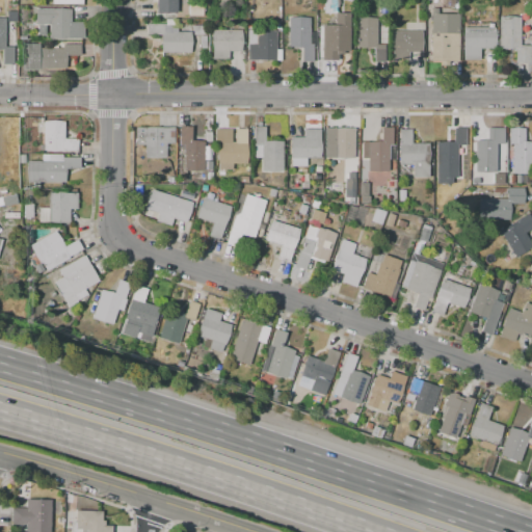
[(176,0),(177,12),(155,12),(154,0),(176,0)]
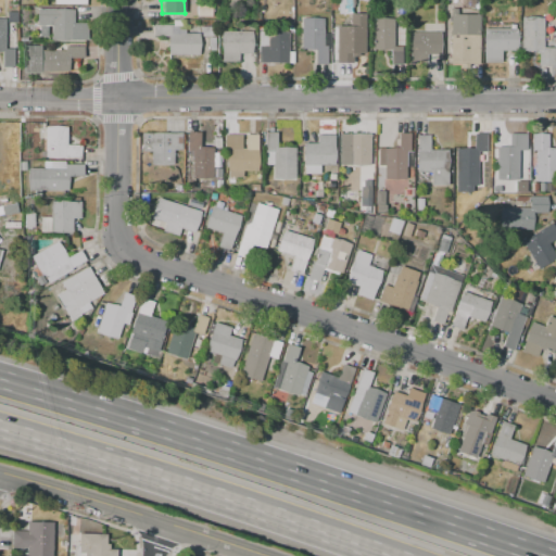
[(339,13),(339,0),(353,0),(353,8),(351,8),(351,14),(339,13)]
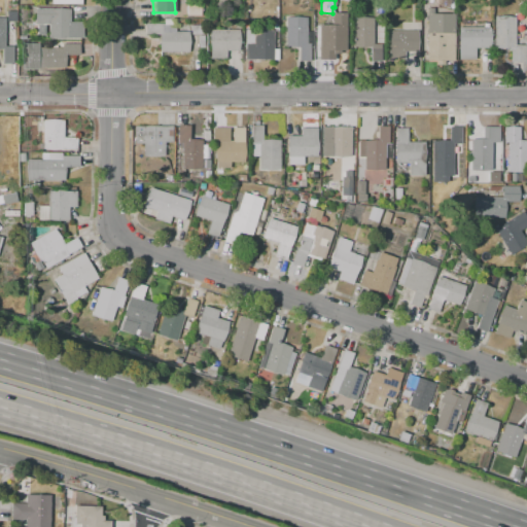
[(186,16),(185,2),(200,2),(200,15),(186,16)]
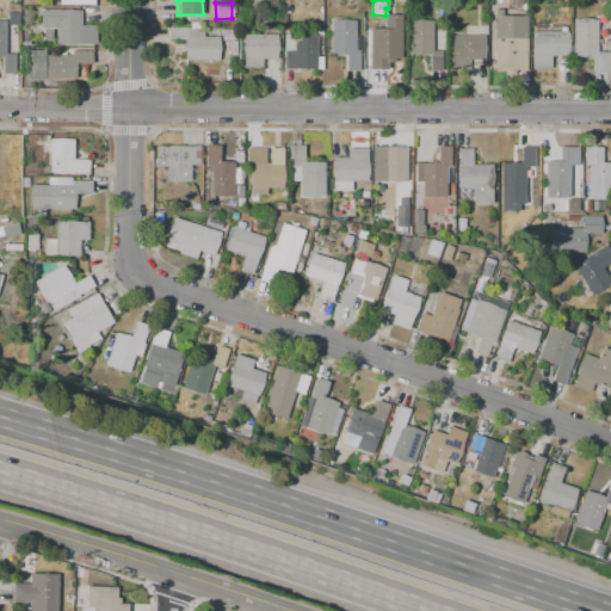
[(494,71),(494,10),(501,10),(501,16),(526,16),(526,72),(494,71)]
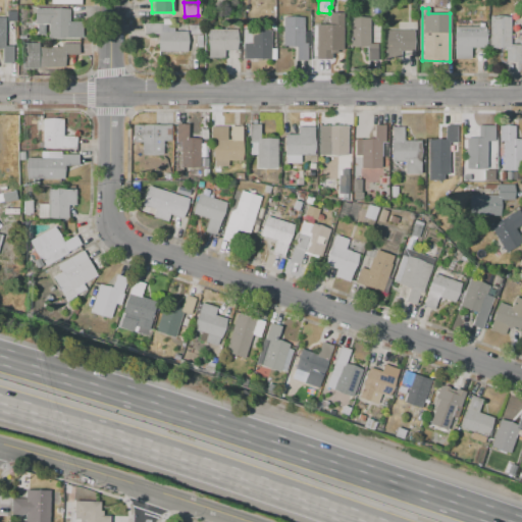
[(34,9),(68,9),(68,21),(83,21),(82,38),(48,38),(48,24),(44,24),(44,34),(36,34),(36,24),(34,24),(34,9)]
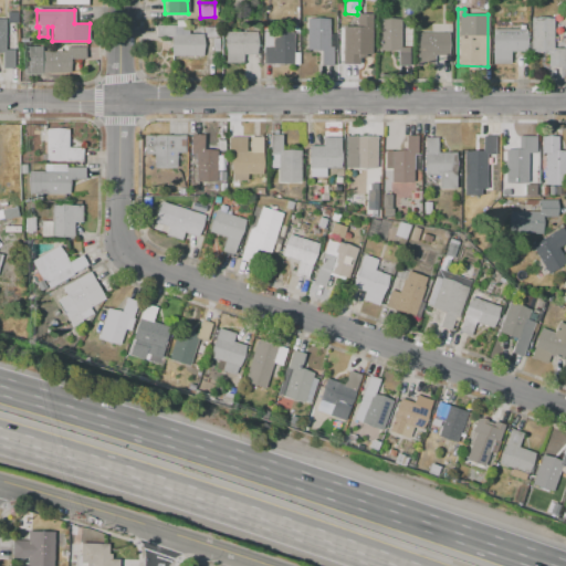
[(7,12),(17,12),(17,23),(7,23),(7,12)]
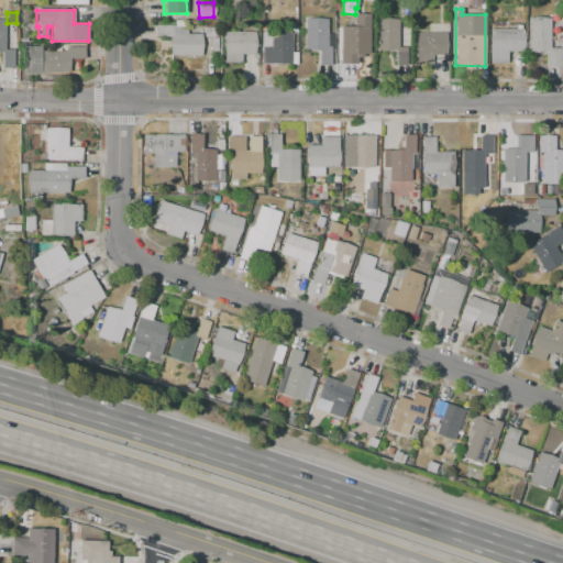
[(340,64),(340,28),(354,28),(354,14),(368,14),(368,52),(360,52),(360,64),(340,64)]
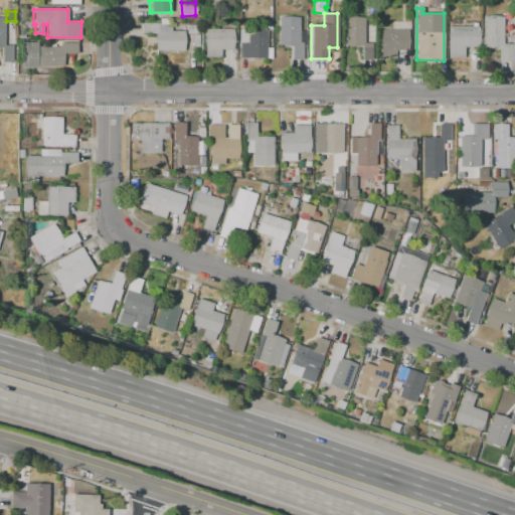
[(0,16),(2,17),(3,44),(12,45),(12,61),(1,61),(1,48),(0,47),(0,16)]
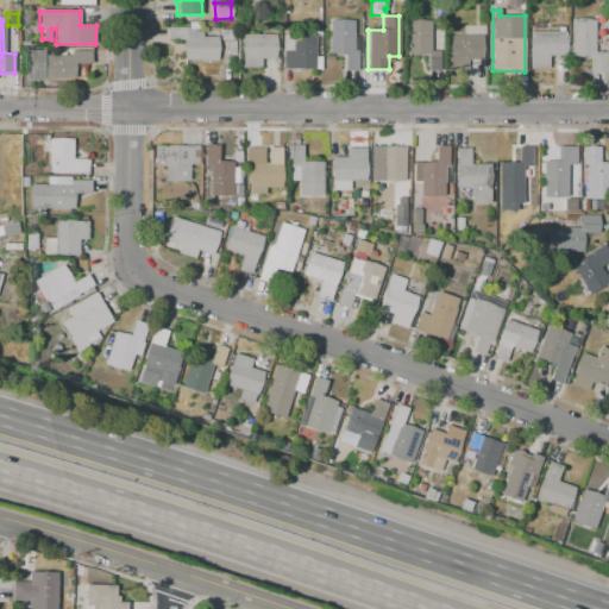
[(571,19),(595,20),(595,51),(607,52),(607,71),(589,71),(589,56),(570,56),(571,19)]
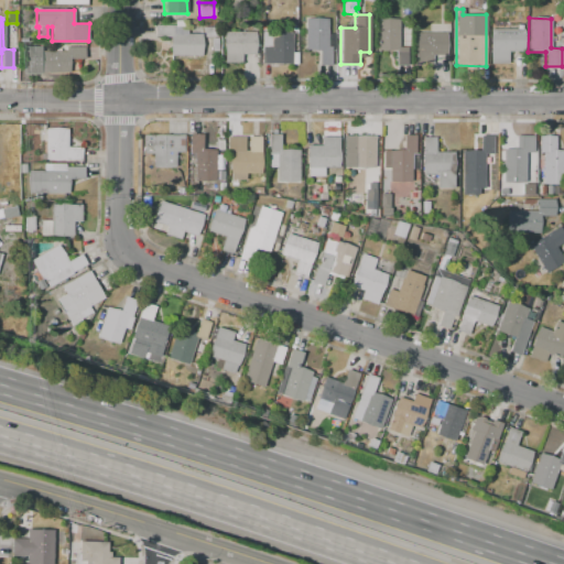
[(304,19),(327,19),(327,34),(335,34),(334,47),(332,46),(332,65),(318,65),(318,51),(304,50),(304,19)]
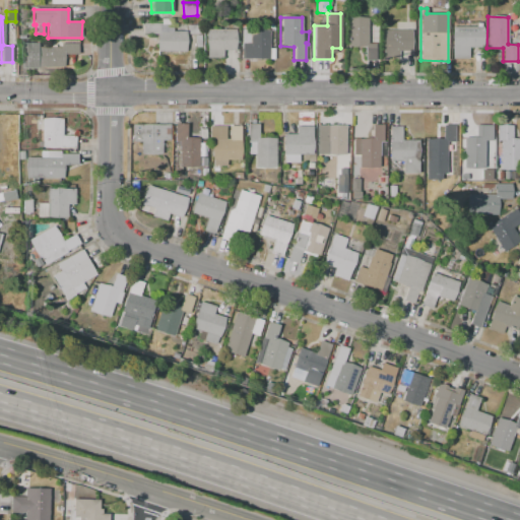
[(347,46),(347,17),(368,17),(368,43),(376,43),(376,60),(365,60),(365,47),(347,46)]
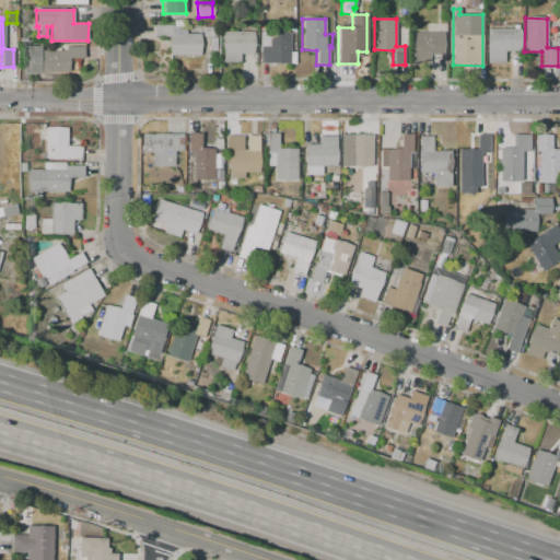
[(153,25),(171,25),(173,25),(173,21),(185,21),(185,25),(186,25),(186,33),(200,34),(200,56),(170,56),(170,37),(153,36),(153,25)]
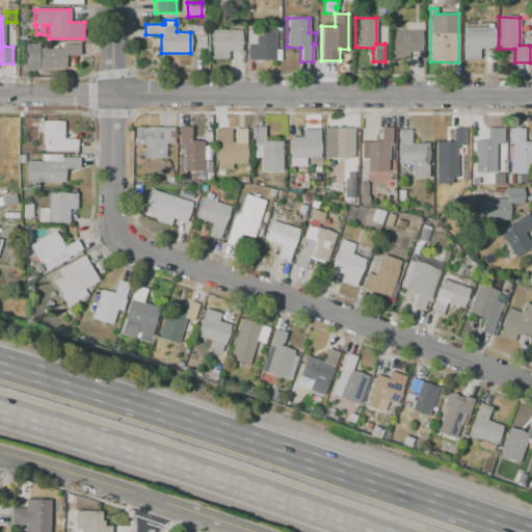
[(192,26),(205,25),(205,34),(192,35),(192,26)]
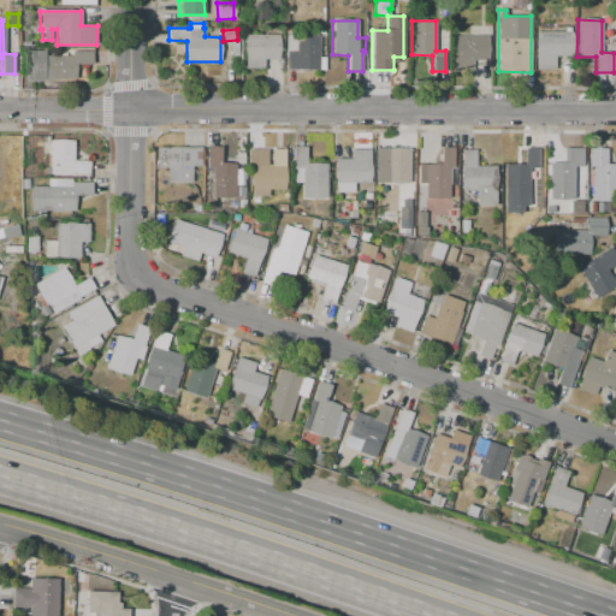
[(535,31),(572,33),(572,55),(555,55),(555,70),(535,69),(535,31)]
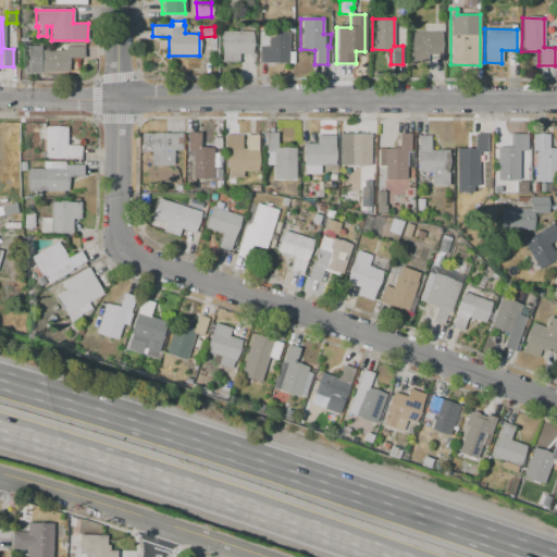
[(222,32),(252,32),(252,54),(238,53),(238,62),(221,62),(222,32)]
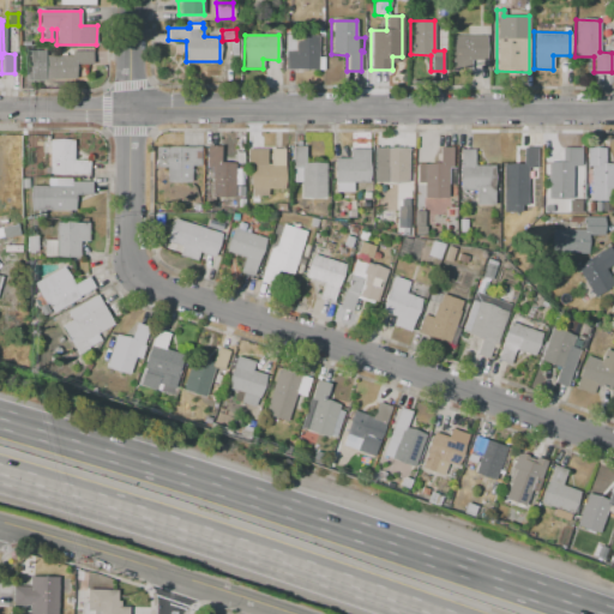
[(284,35),(318,35),(318,56),(323,56),(323,70),(284,70),(284,35)]
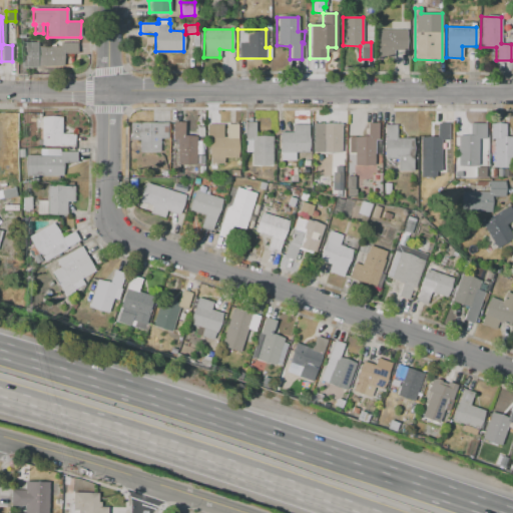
[(378,30),(406,30),(406,50),(393,50),(393,58),(381,58),(381,55),(377,55),(378,30)]
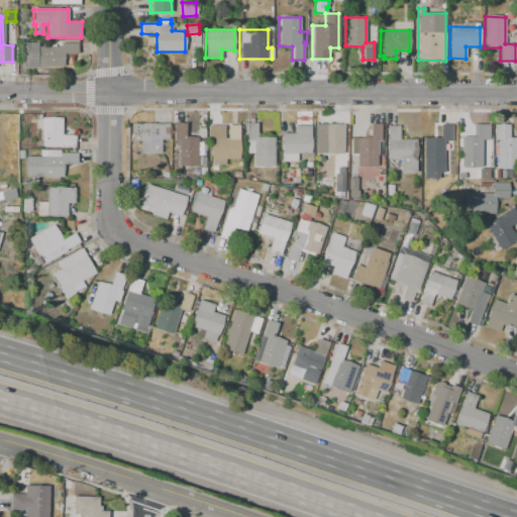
[(35,67),(35,66),(27,66),(27,48),(35,48),(35,46),(60,46),(60,43),(78,43),(78,55),(64,55),(64,67),(35,67)]
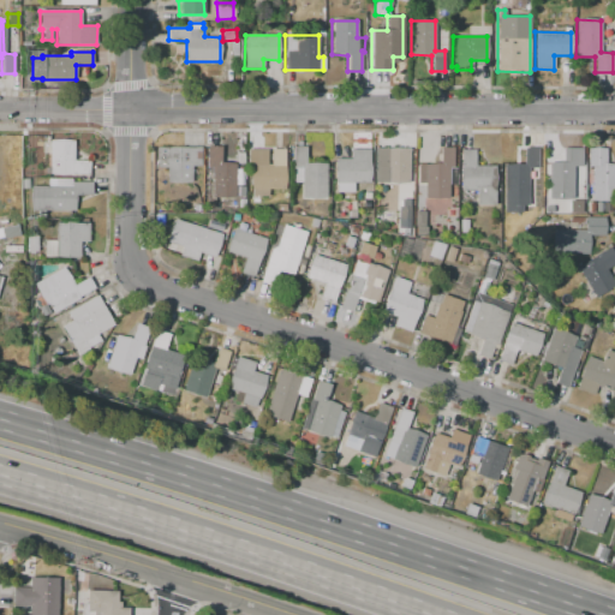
[(48,139),(48,174),(88,174),(89,160),(72,160),(72,139),(48,139)]
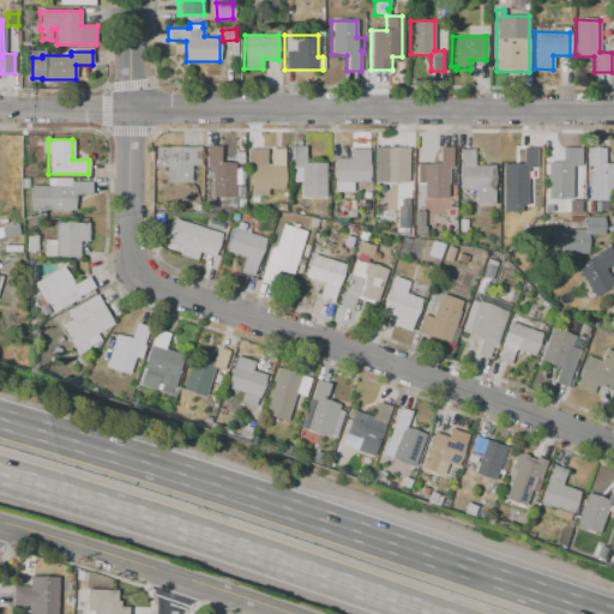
[(156,146),(200,146),(200,167),(191,167),(191,182),(166,182),(166,167),(156,167),(156,146)]
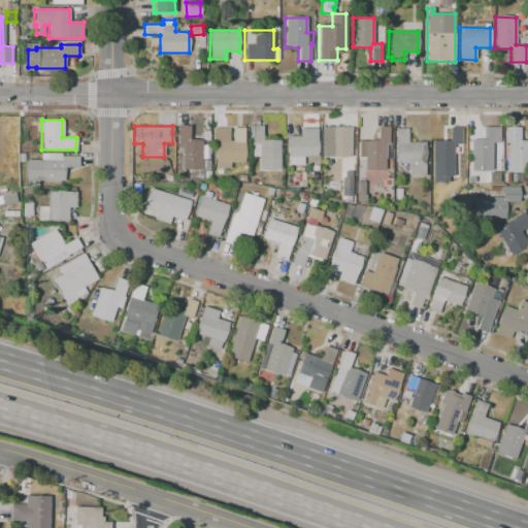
[(177,126),(189,126),(189,139),(202,139),(202,169),(182,169),(182,147),(177,147),(177,126)]
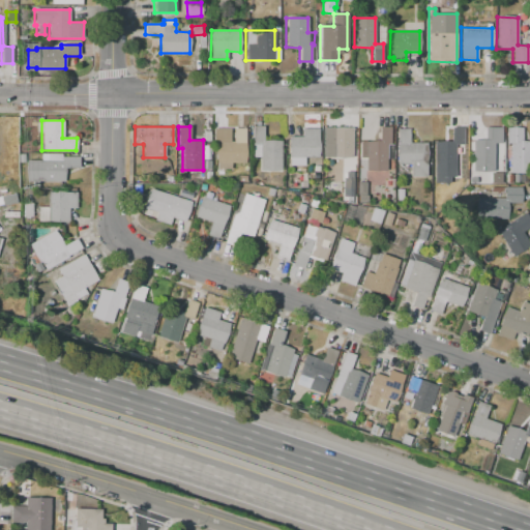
[(252,126),(263,126),(263,141),(281,141),(281,171),(260,171),(260,157),(252,157),(252,126)]
